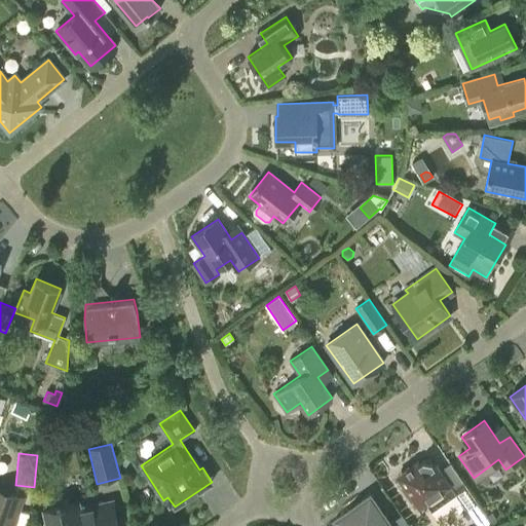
[(434,512),(457,495),(478,525),(483,525),(491,521),(450,462),(440,470),(437,464),(435,466),(431,461),(423,459),(419,463),(417,461),(398,476),(405,487),(402,489),(410,501),(414,499),(419,506),(426,502),(434,512)]
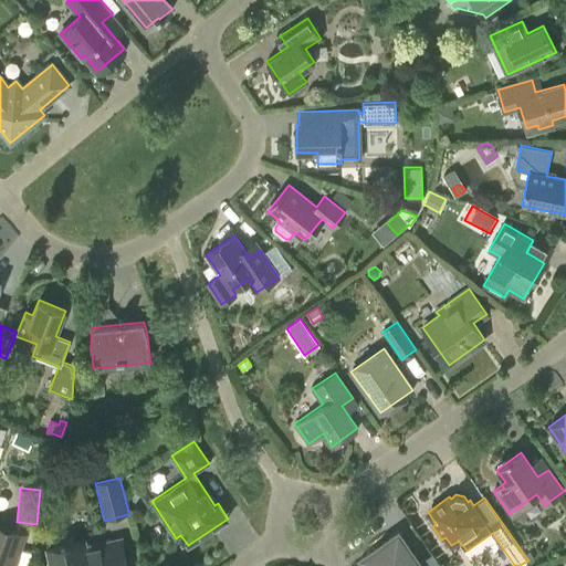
[(12,565),(14,563),(10,562),(18,533),(0,526),(0,565),(12,565)]
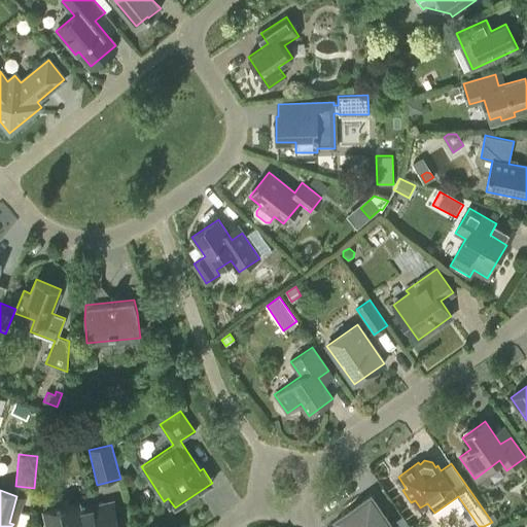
[(336,520),(340,526),(392,526),(371,495),(336,520)]
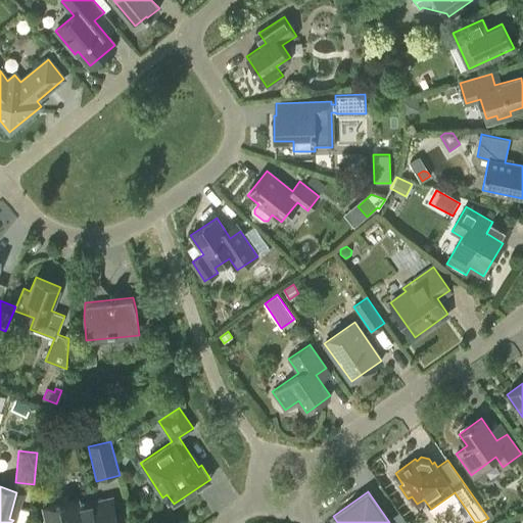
[(117,522),(111,497),(79,506),(82,522),(117,522)]
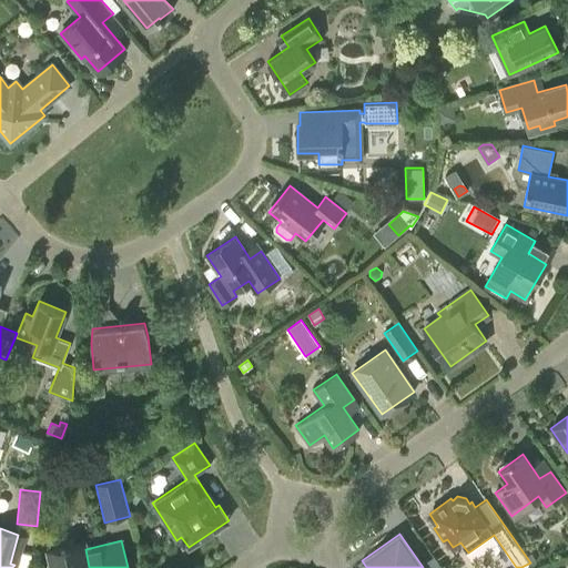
[(89,567),(85,549),(84,544),(48,553),(51,567),(89,567)]
